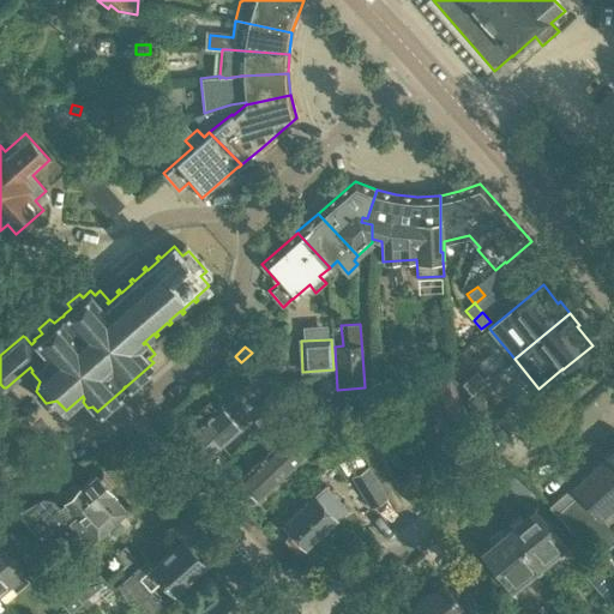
[(476,371),(462,383),(471,393),(477,390),(486,381),(476,371)]
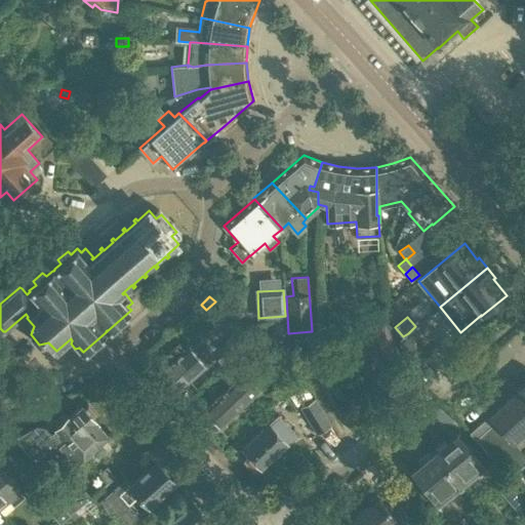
[(374,365),(398,356),(384,319),(360,328),(374,365)]
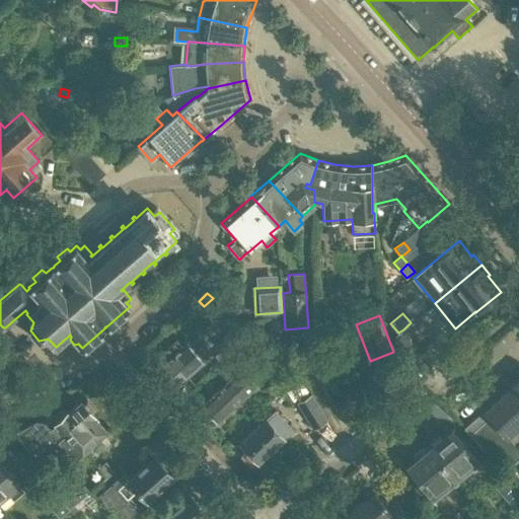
[(224,351),(238,337),(231,328),(217,343),(224,351)]
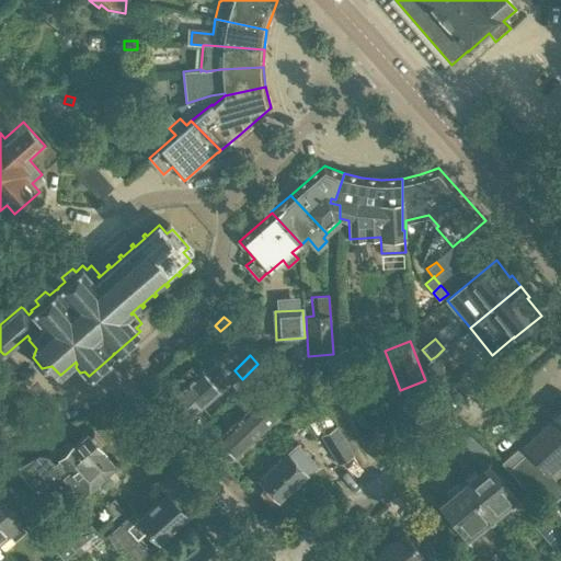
[(431,359),(425,364),(426,364),(431,375),(439,367),(443,365),(436,356),(431,359)]
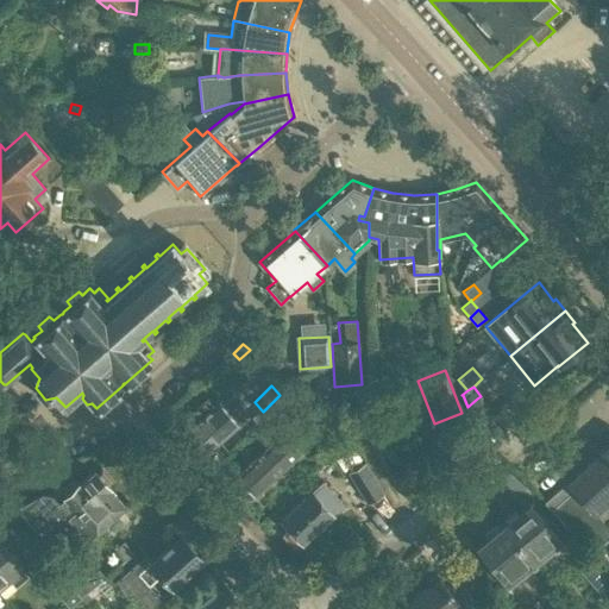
[(214,406),(207,399),(184,419),(192,427),(188,431),(208,453),(239,425),(239,424),(250,414),(240,405),(230,414),(219,402),(214,406)]
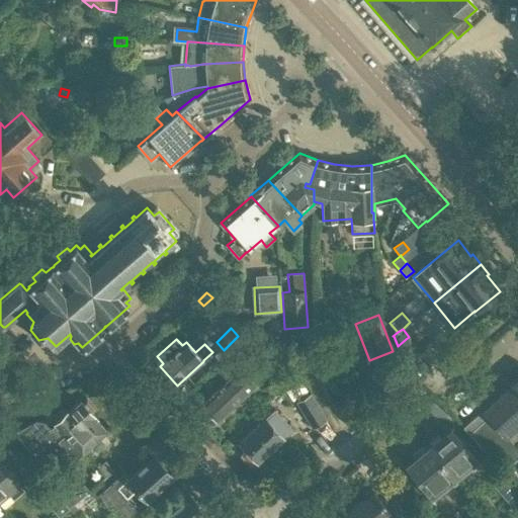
[(288,382),(299,375),(291,363),(280,370),(288,382)]
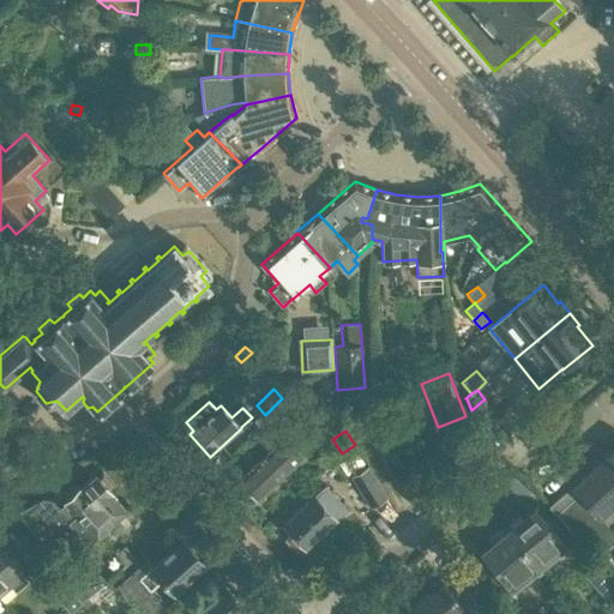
[(295,471),(292,467),(304,455),(286,435),(241,479),(241,480),(235,485),(248,499),(254,493),(259,498),(287,471),(290,475),(295,471)]
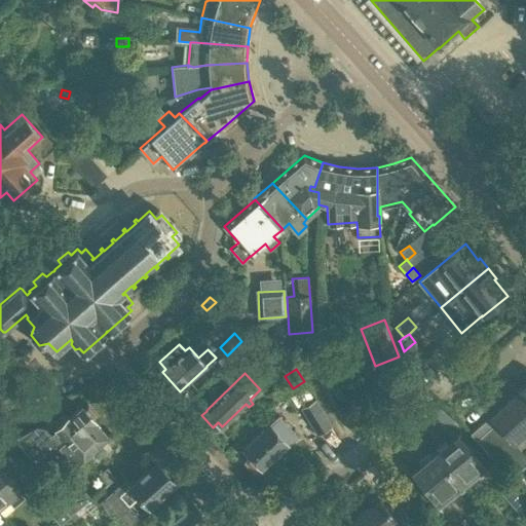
[(525,384),(471,434),(511,479),(523,468),(506,450),(525,431),(525,384)]
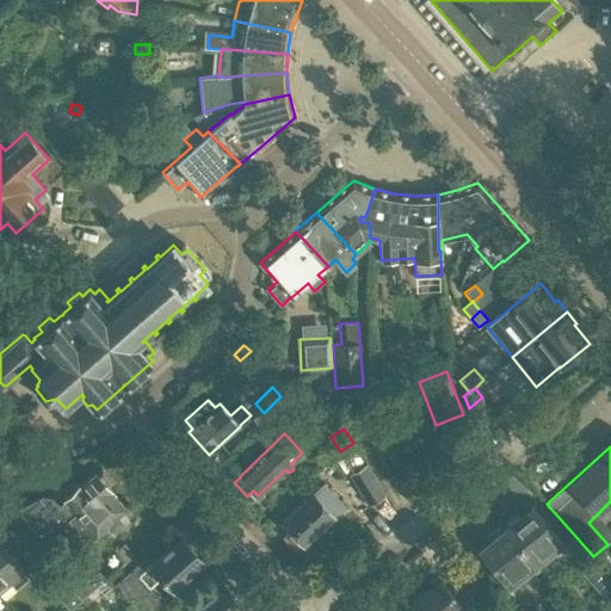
[(369,505),(386,494),(368,466),(351,475),(369,505)]
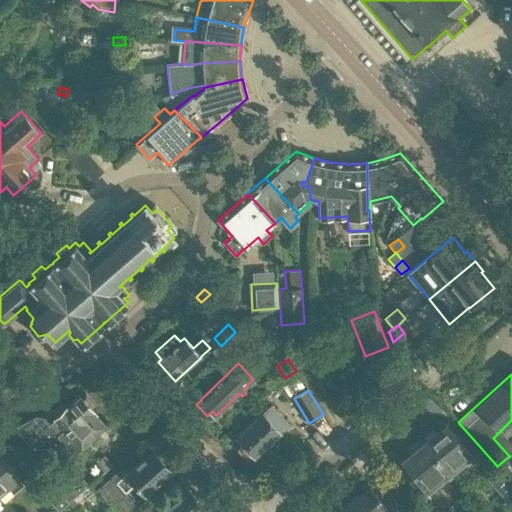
[(92,409),(79,394),(67,406),(65,403),(60,403),(53,409),(53,414),(58,419),(52,425),(65,439),(71,434),(70,433),(72,432),(82,443),(105,423),(92,409)]
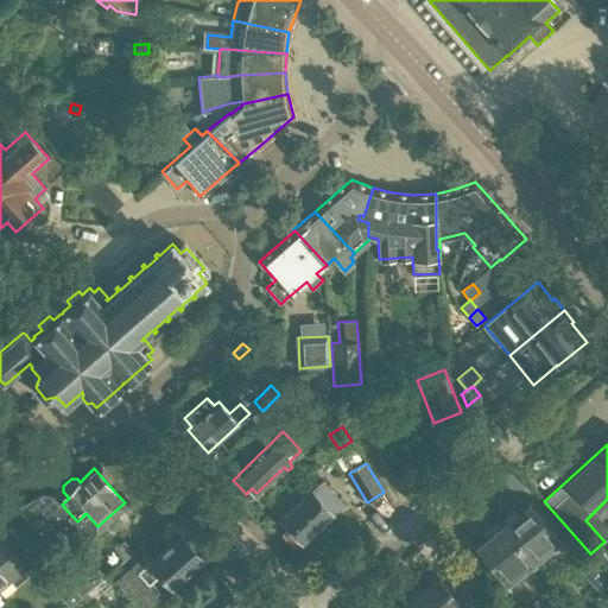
[(304,543),(344,502),(322,480),(282,520),(290,529),(284,536),(295,548),(302,540),(304,543)]
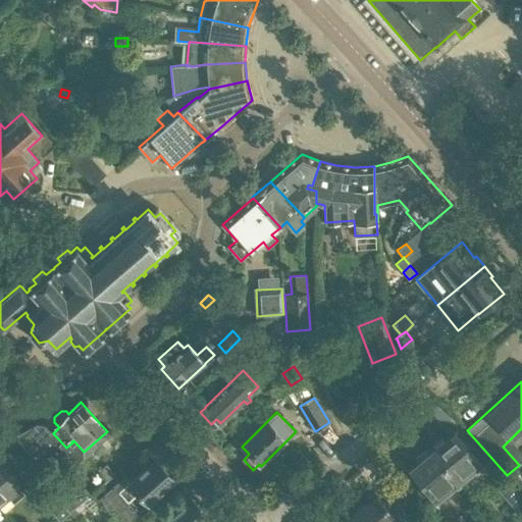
[(66,448),(53,433),(44,423),(36,421),(15,432),(36,455),(54,460),(62,453),(69,460),(73,457),(75,459),(84,452),(73,440),(71,441),(72,442),(66,448)]
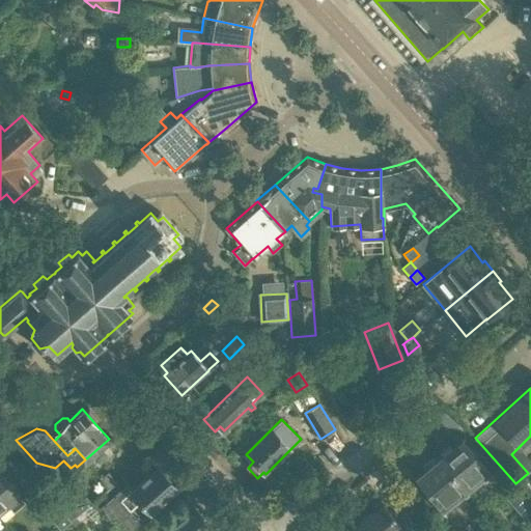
[(468,494),(492,474),(463,440),(439,459),(468,494)]
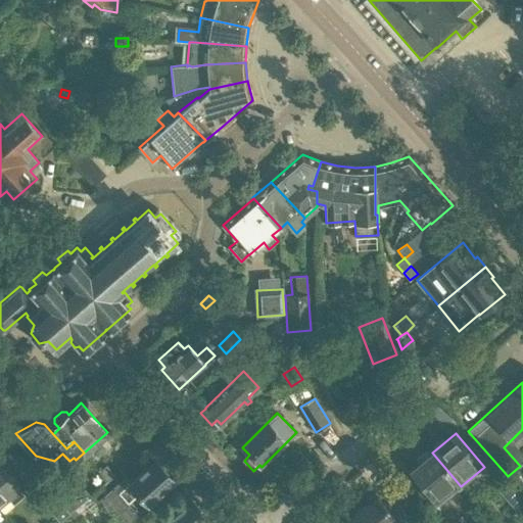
[(438,506),(461,486),(432,453),(410,471),(438,506)]
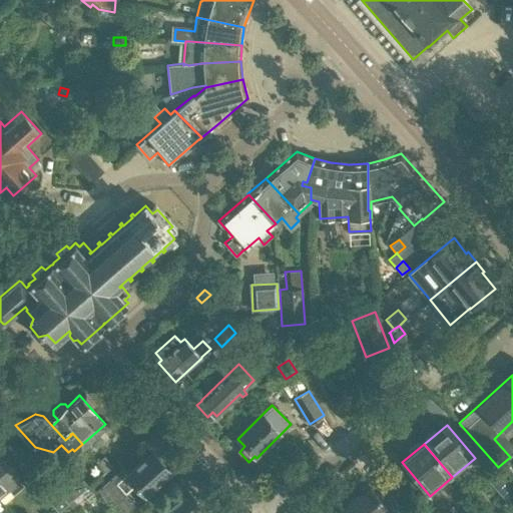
[(146,493),(171,470),(152,449),(128,472),(124,468),(106,484),(100,490),(102,492),(121,512),(129,512),(140,503),(129,491),(137,483),(146,493)]
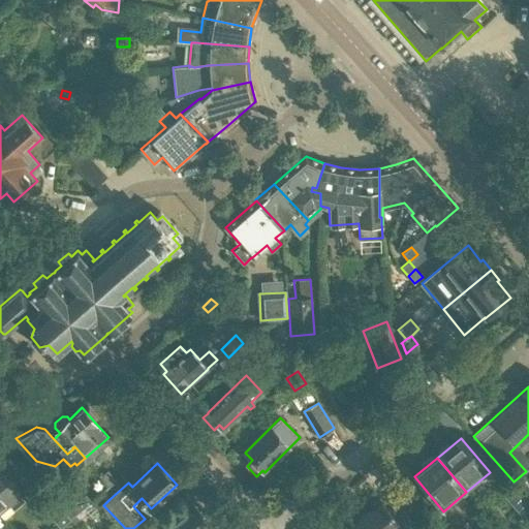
[(14,509),(26,499),(0,469),(0,509),(9,502),(14,509)]
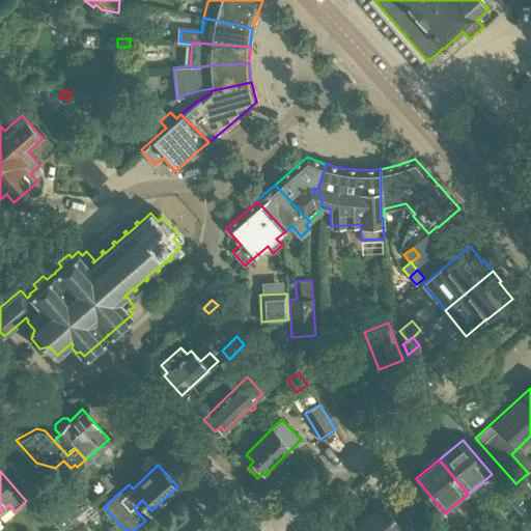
[(111,488),(117,482),(108,472),(101,477),(111,488)]
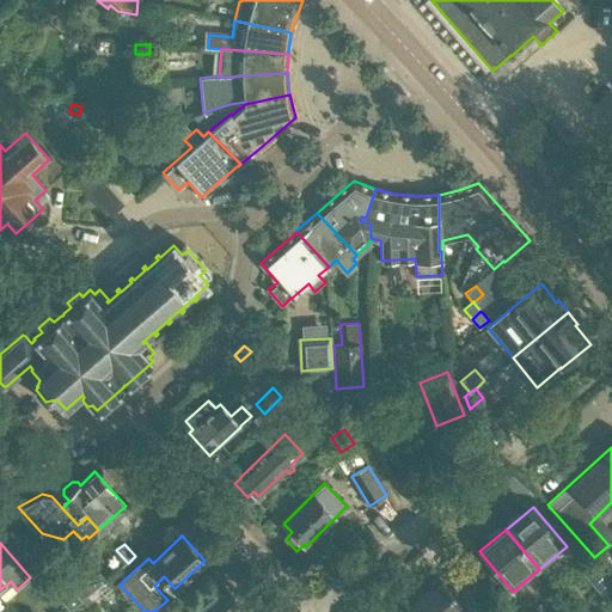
[(605,599),(611,592),(611,581),(585,551),(573,563),(605,599)]
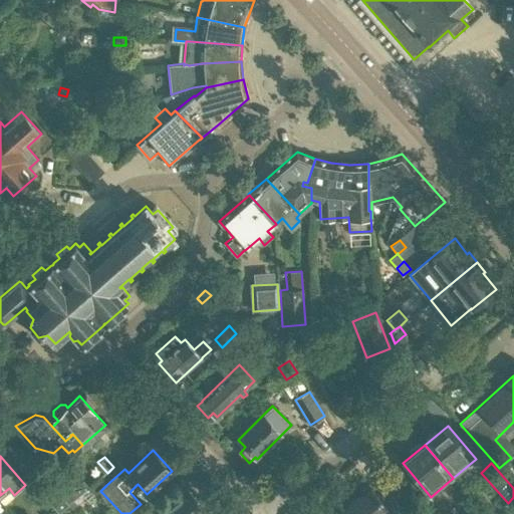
[(67,506),(68,505),(40,473),(30,481),(58,513),(67,506)]
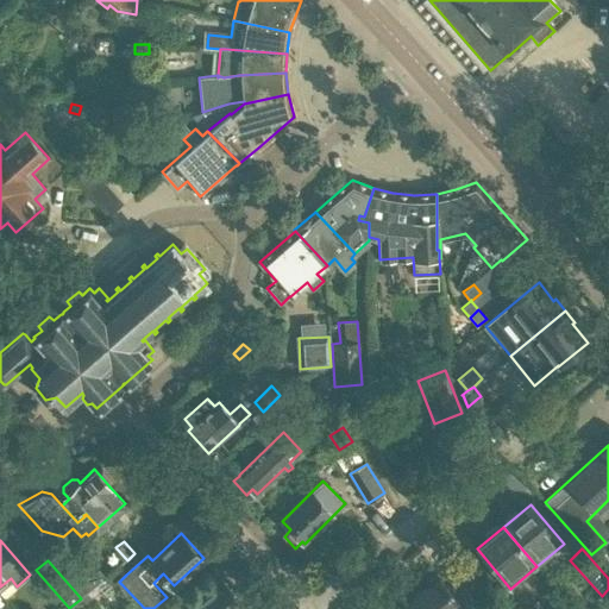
[(119,582),(126,575),(120,566),(96,588),(106,597),(121,584),(119,582)]
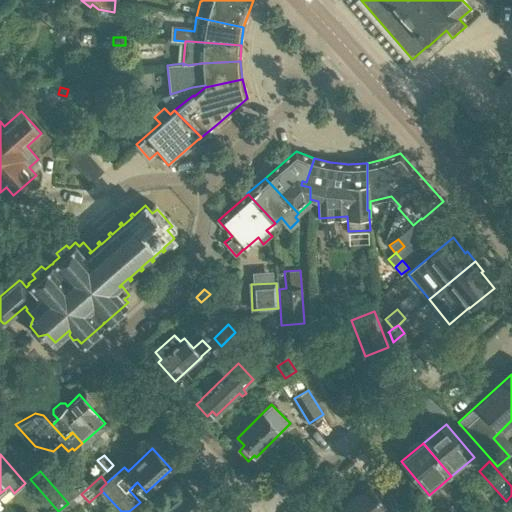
[(63,495),(69,502),(73,499),(88,485),(82,478),(63,495)]
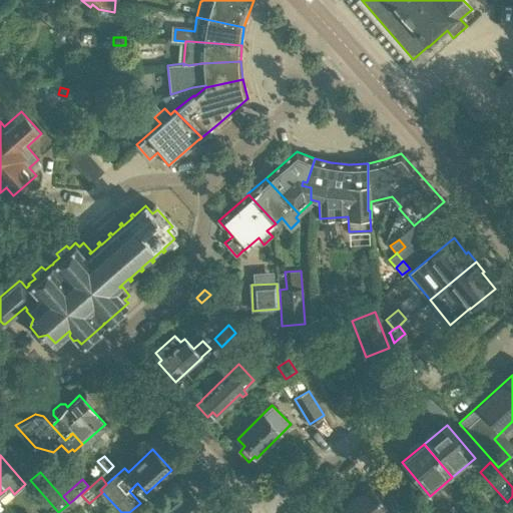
[(186,486),(156,512),(208,512),(204,508),(205,507),(203,504),(204,501),(198,494),(195,495),(186,486)]
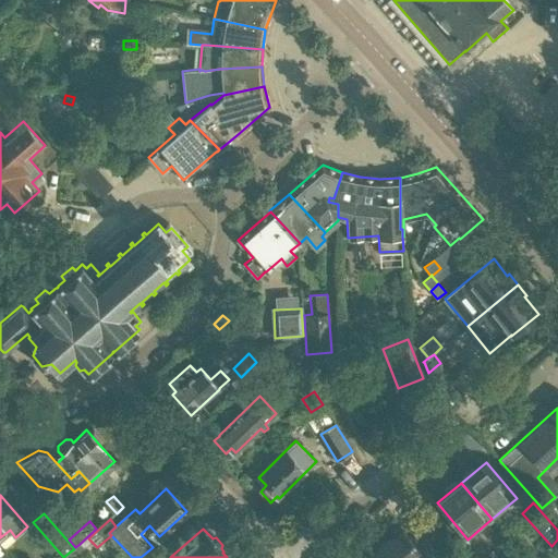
[(437,550),(420,529),(409,537),(403,530),(375,554),(377,557),(439,557),(447,553),(441,546),(437,550)]
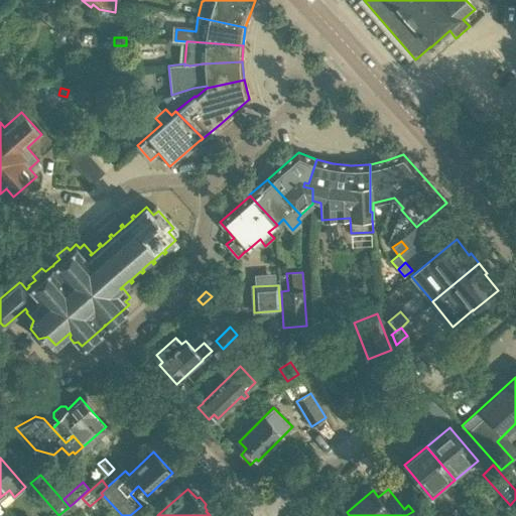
[(69,507),(68,508),(72,512),(78,507),(77,507),(74,503),(70,506),(69,507)]
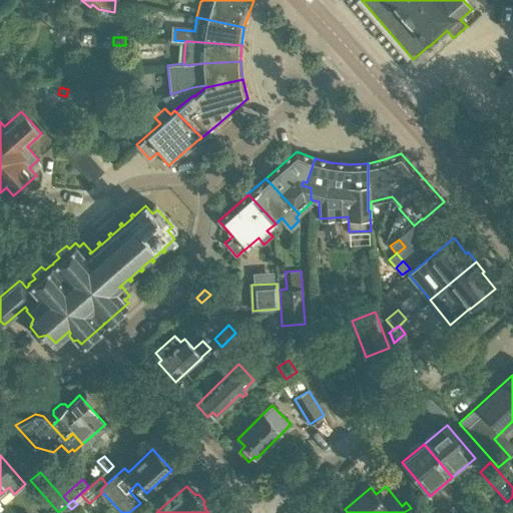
[(433,512),(451,512),(444,504),(433,512)]
